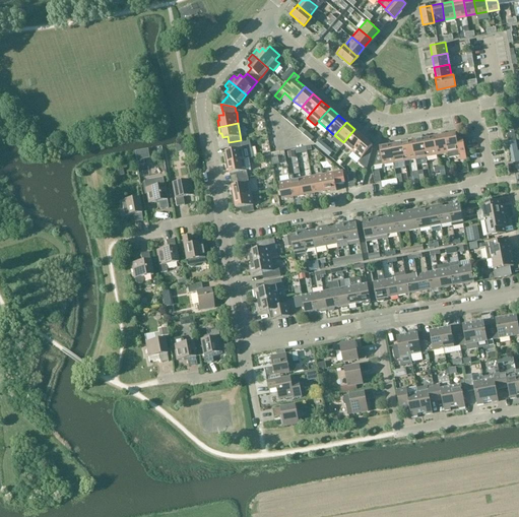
[(513,127),(506,128),(507,137),(515,135),(513,127)]
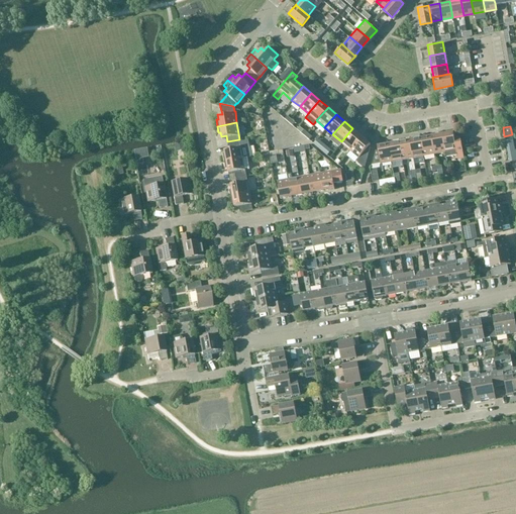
[(352,128),(341,141),(349,148),(360,135),(352,128)]
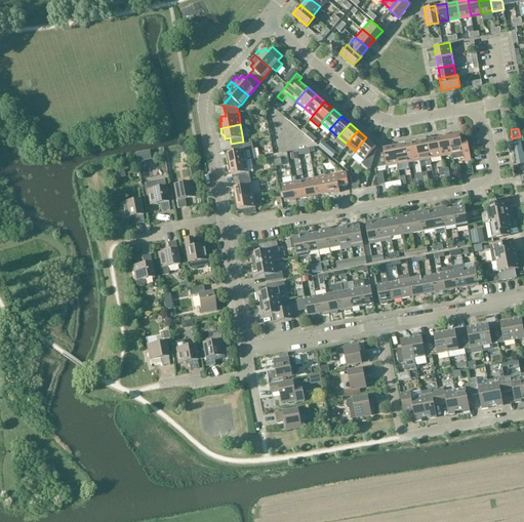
[(459,132),(448,134),(451,153),(452,158),(464,156),(464,154),(470,153),(467,136),(460,137),(459,132)]
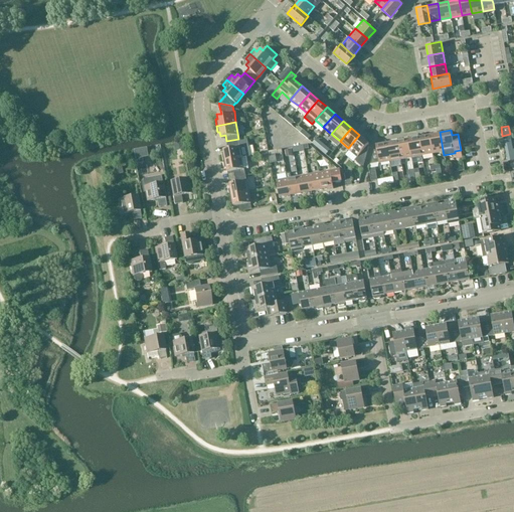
[(440,132),(429,134),(432,152),(443,150),(440,132)]
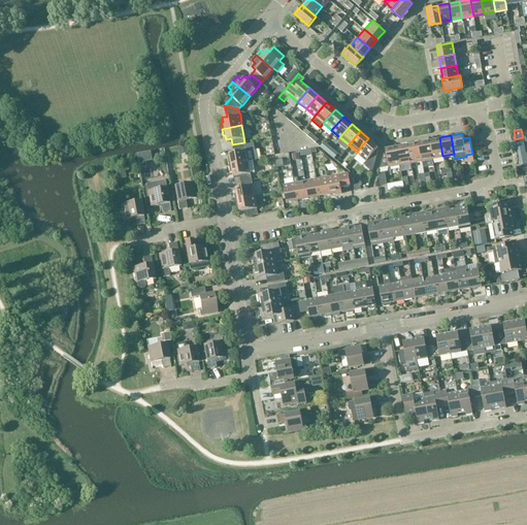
[(432,158),(442,156),(439,137),(429,139),(432,158)]
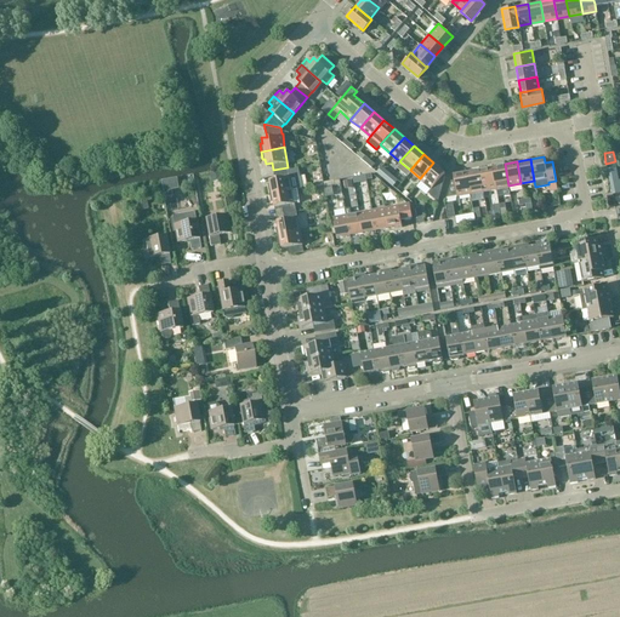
[(444,171),(433,163),(420,178),(430,187),(426,190),(437,200),(444,175),(443,173),(444,171)]
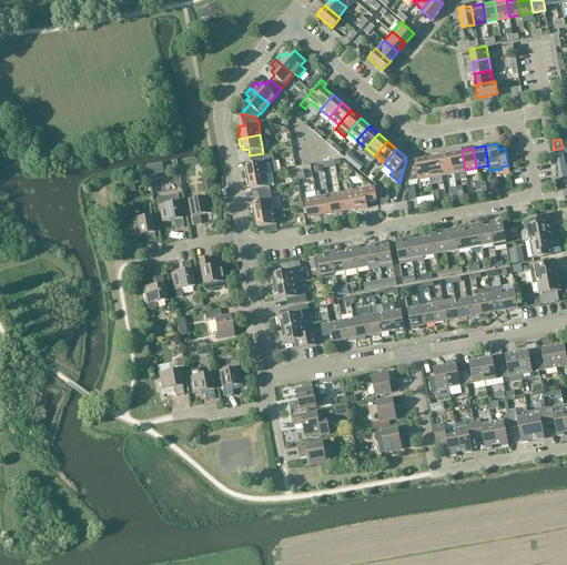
[(453,172),(465,170),(462,150),(449,152),(453,172)]
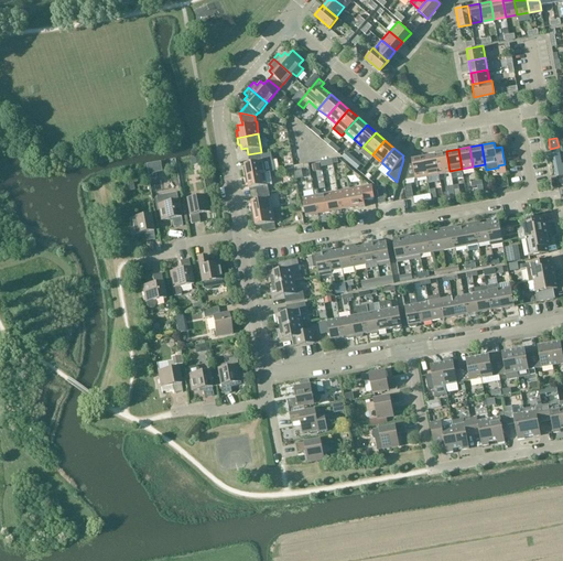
[(446,151),(434,153),(439,172),(450,171),(446,151)]
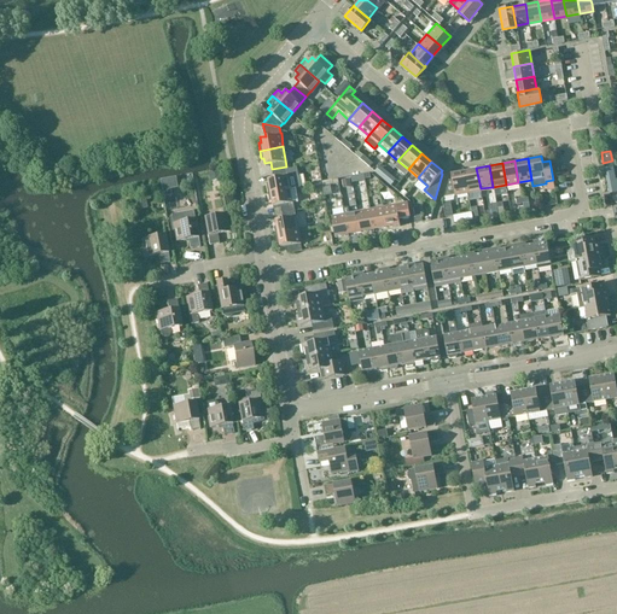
[(287,174),(286,167),(272,169),(273,176),(267,177),(268,183),(266,183),(267,192),(291,187),(289,174),(287,174)]
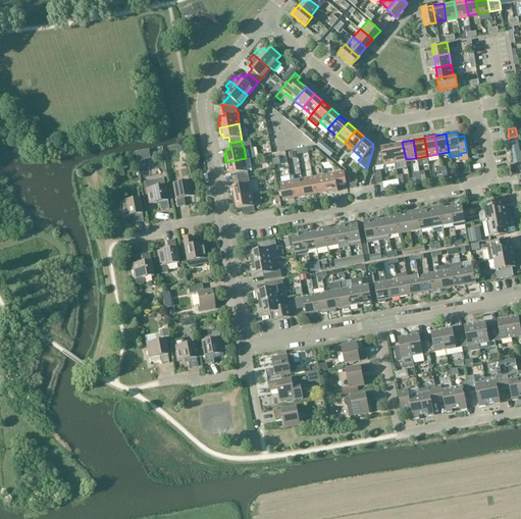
[(395,161),(406,159),(402,142),(392,144),(395,161)]
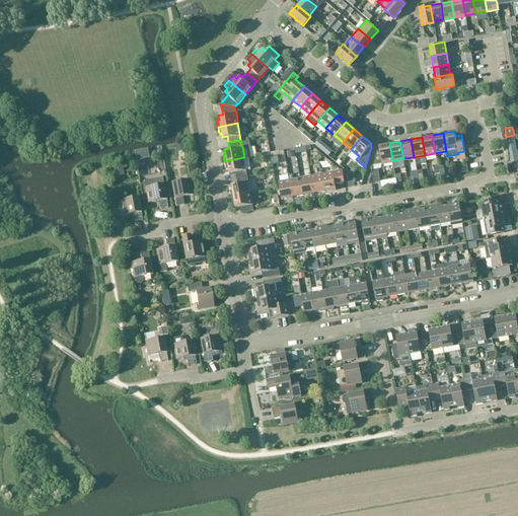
[(381,162),(392,160),(389,143),(378,145),(379,149),(376,150),(371,168),(373,180),(379,179),(377,167),(382,166),(381,162)]
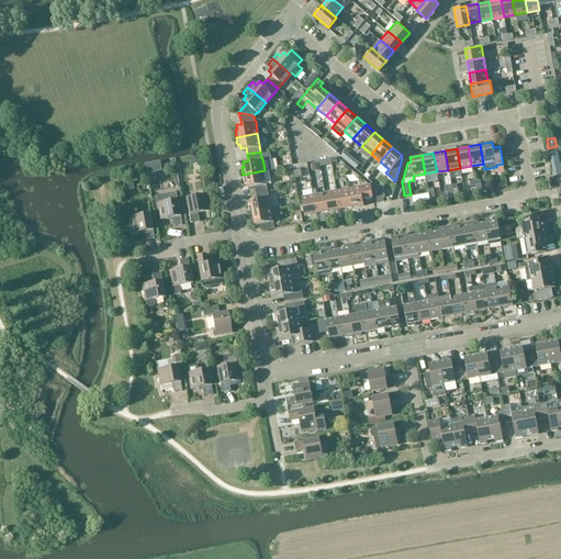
[(253,185),(254,191),(267,189),(266,182),(267,182),(265,170),(243,175),(244,181),(246,180),(247,186),(253,185)]
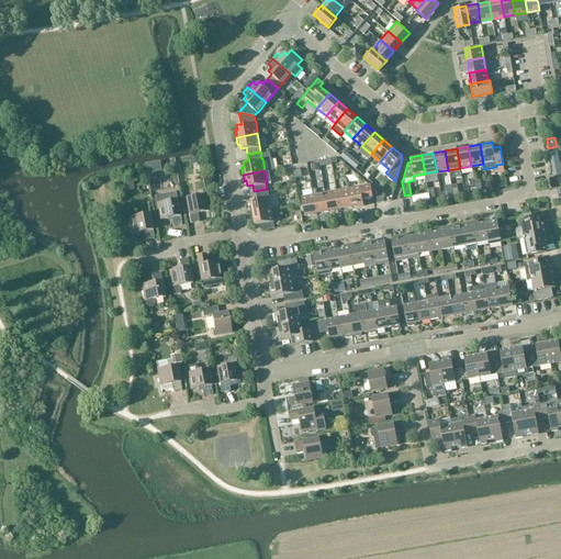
[(359,185),(362,198),(372,197),(370,185),(369,182),(359,185)]
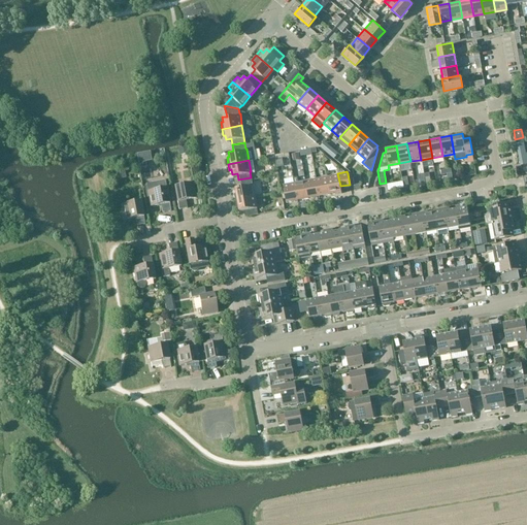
[(337,173),(326,175),(330,193),(341,191),(340,186),(337,173)]
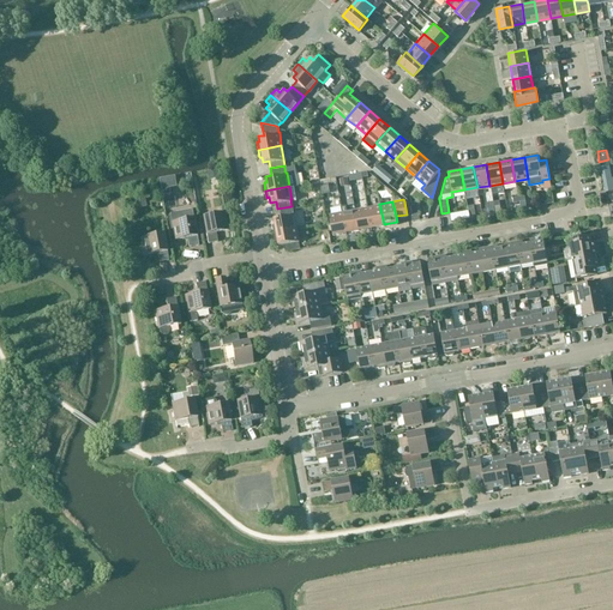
[(416,203),(409,204),(412,219),(419,218),(416,203)]
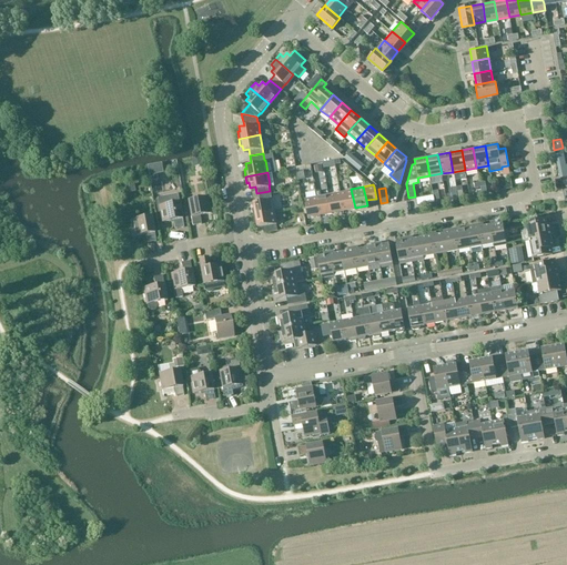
[(320,214),(316,195),(315,195),(314,189),(305,191),(306,197),(304,198),(307,217),(320,214)]
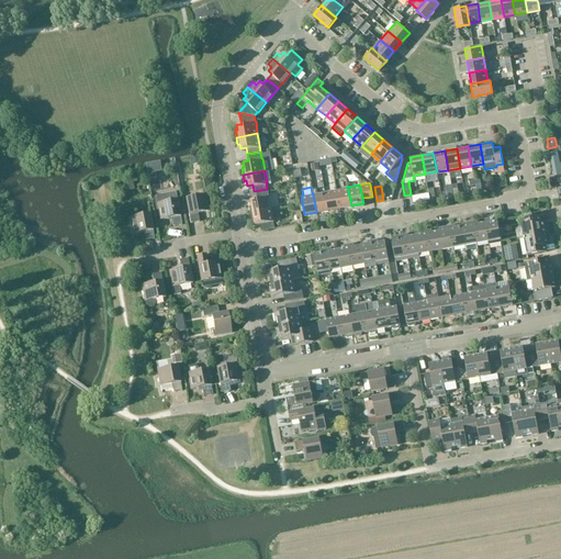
[(316,212),(327,210),(324,191),(317,192),(316,187),(312,187),(313,193),(316,212)]
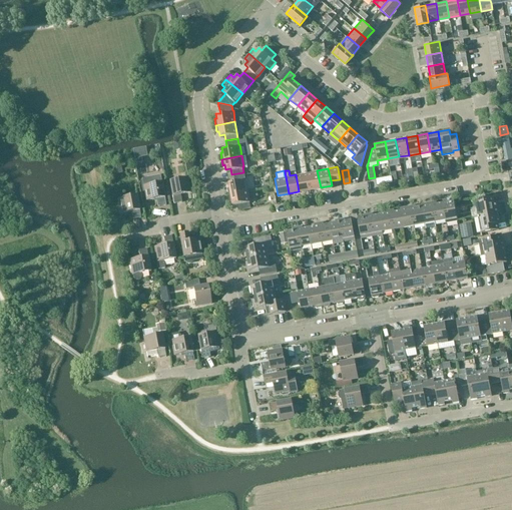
[(317,170),(307,172),(310,189),(321,187),(317,170)]
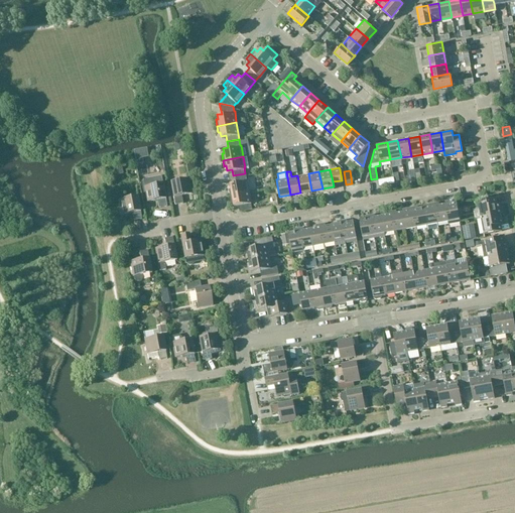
[(246,179),(245,173),(233,175),(234,181),(229,182),(230,187),(228,187),(229,194),(249,190),(247,179),(246,179)]
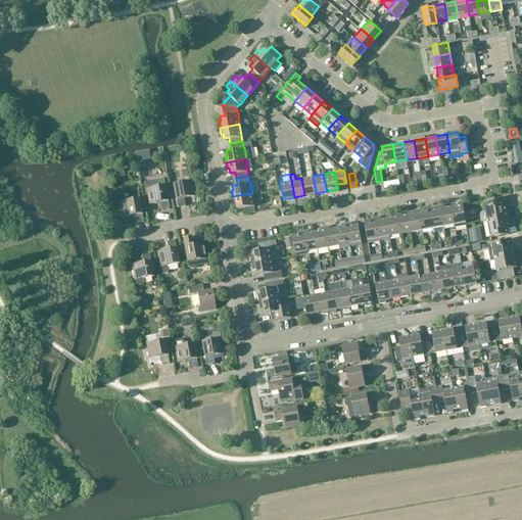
[(304,195),(316,193),(313,176),(301,178),(304,195)]
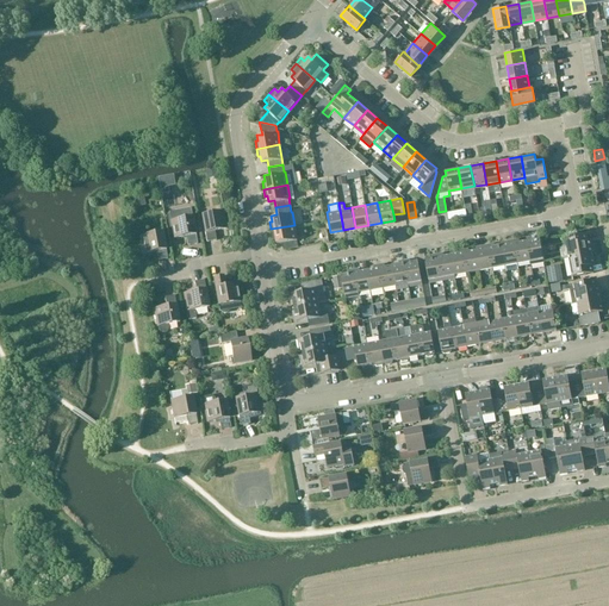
[(190,206),(168,210),(173,236),(185,233),(187,243),(197,242),(190,206)]
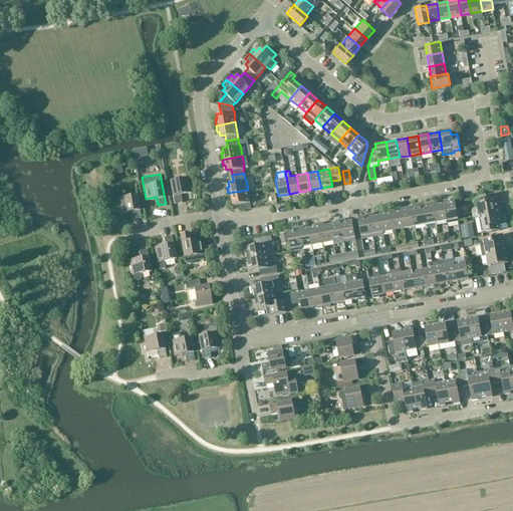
[(180,193),(190,191),(188,176),(169,180),(173,202),(181,201),(180,193)]
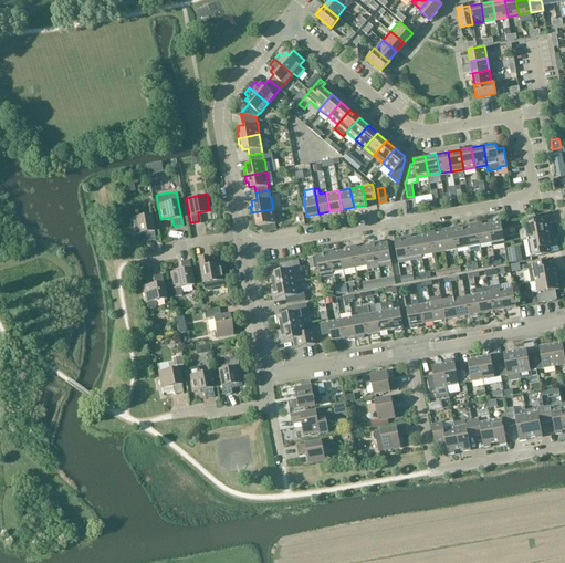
[(275,221),(273,209),(251,212),(253,220),(255,219),(255,225),(261,223),(262,230),(275,228),(274,221),(275,221)]
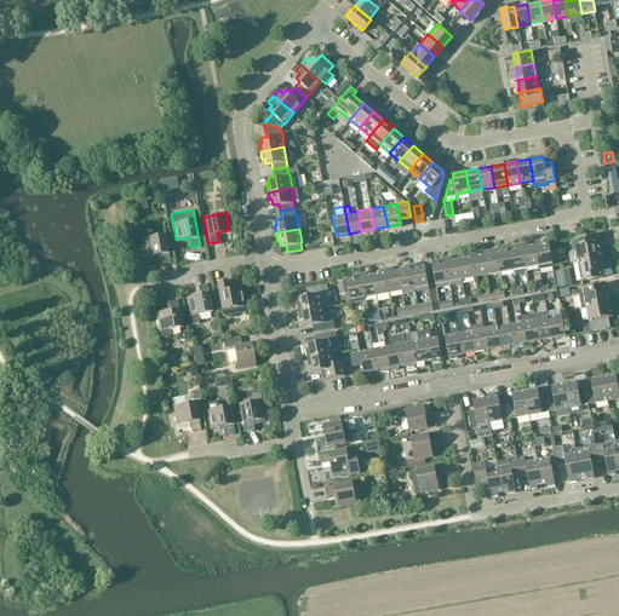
[(160,263),(170,260),(165,234),(142,237),(145,255),(158,253),(160,263)]
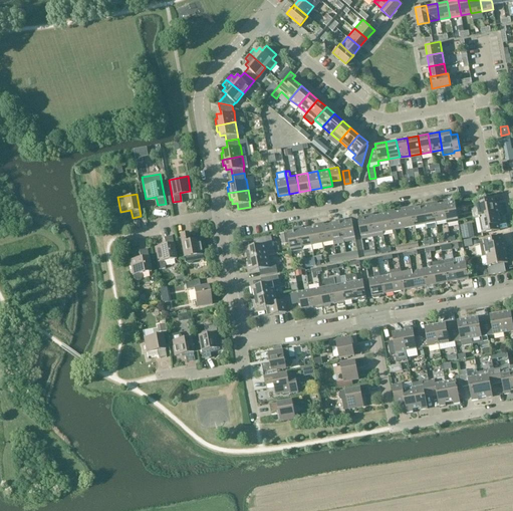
[(493,196),(475,199),(478,215),(498,212),(496,201),(494,202),(493,196)]
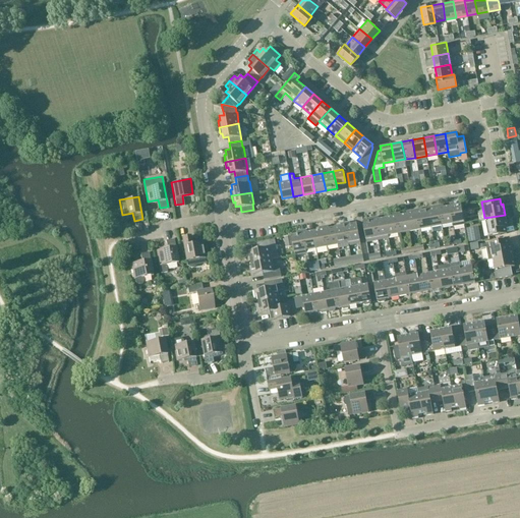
[(460,203),(449,205),(452,222),(452,224),(464,222),(460,203)]
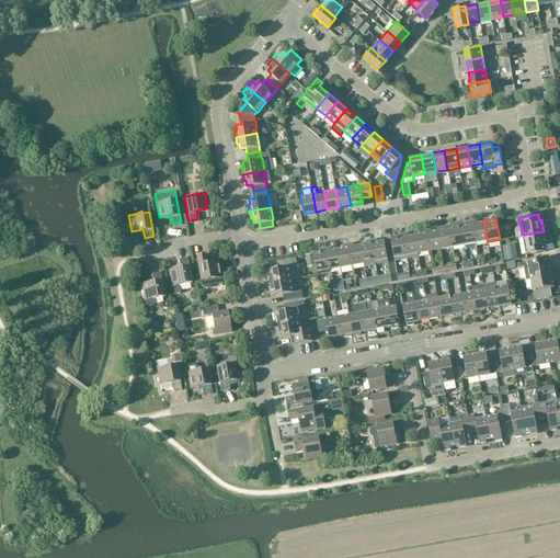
[(487,239),(483,220),(472,223),(476,241),(487,239)]
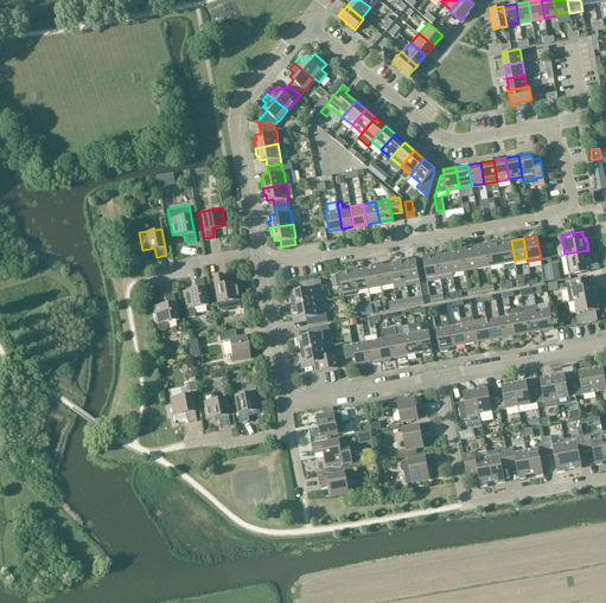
[(502,263),(515,261),(511,241),(498,243),(502,263)]
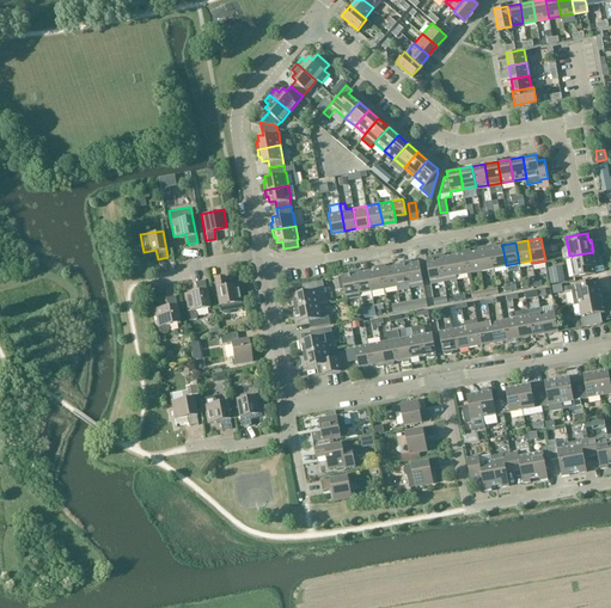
[(493,268),(506,265),(502,245),(489,247),(493,268)]
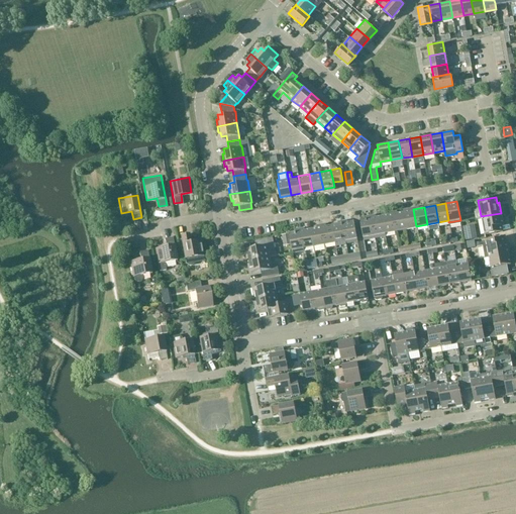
[(402,209),(403,211),(406,228),(416,226),(413,209),(409,210),(409,208),(402,209)]
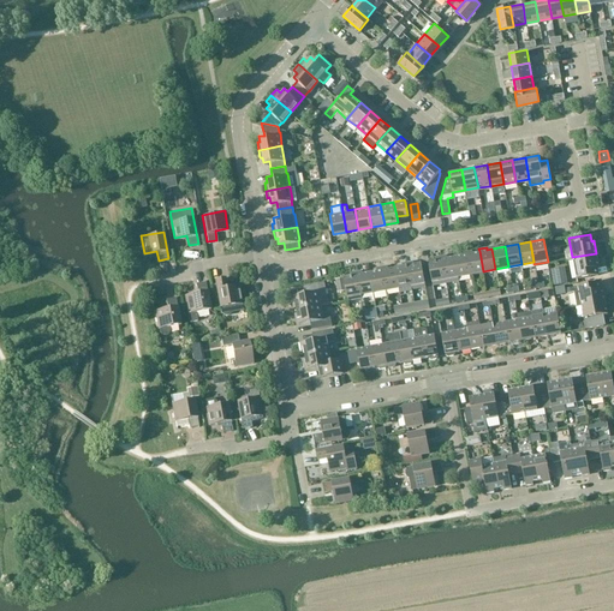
[(480,251),(466,253),(470,274),(483,271),(480,251)]
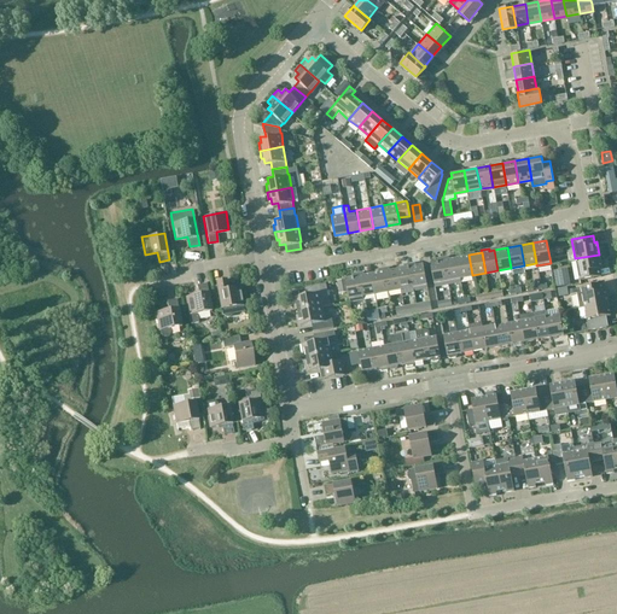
[(469,255),(455,257),(459,276),(460,276),(472,275),(469,255)]
